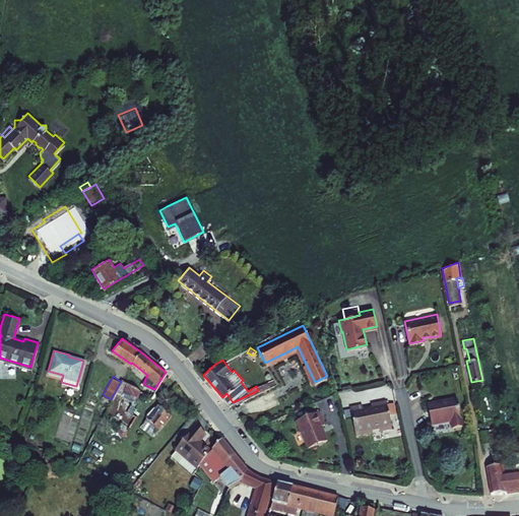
[(276,382),(274,377),(256,386),(258,390),(276,382)]
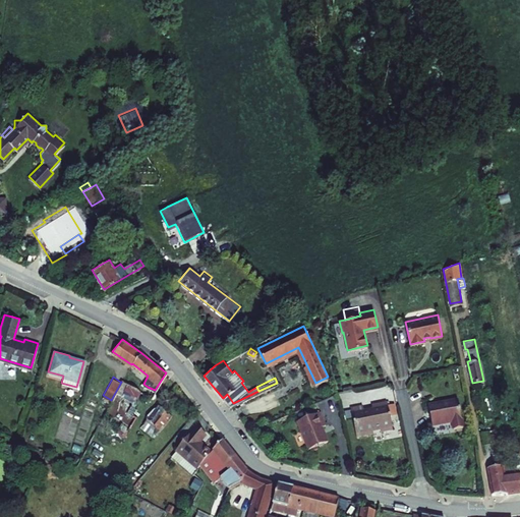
[(132,400),(138,390),(123,381),(117,391),(132,400)]
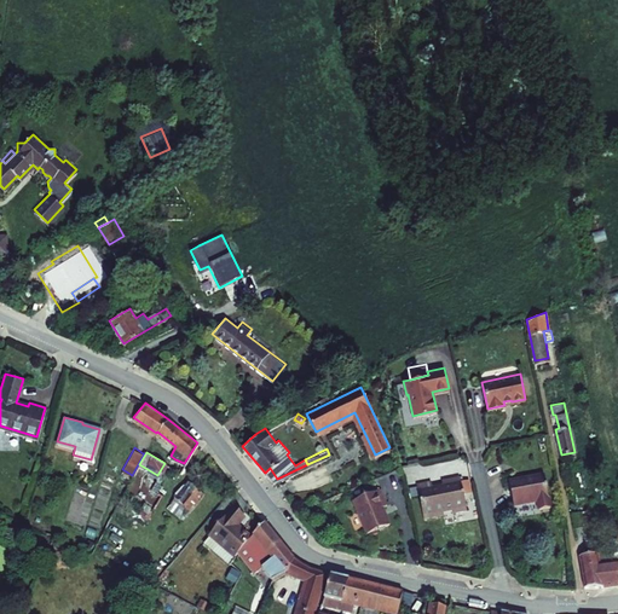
[(171,456),(166,464),(171,467),(175,459),(171,456)]
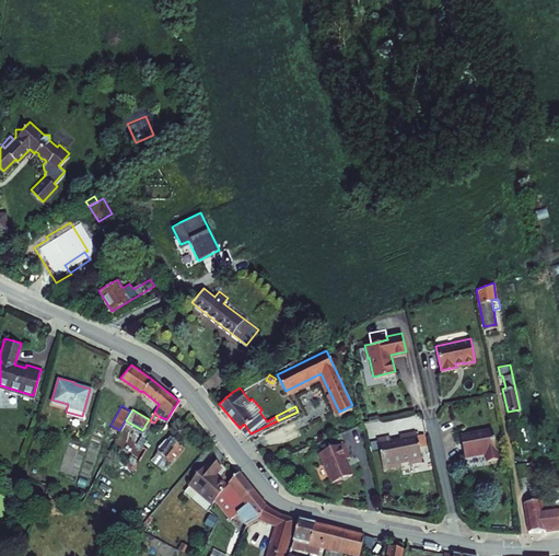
[(240,428),(246,436),(251,433),(244,424),(240,428)]
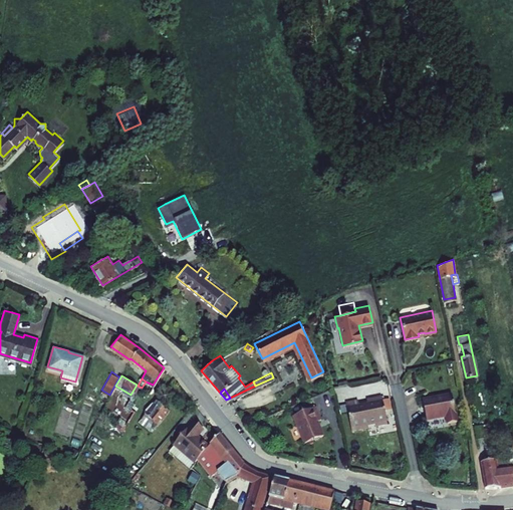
[(457,419),(451,392),(422,398),(426,417),(446,413),(447,421),(457,419)]
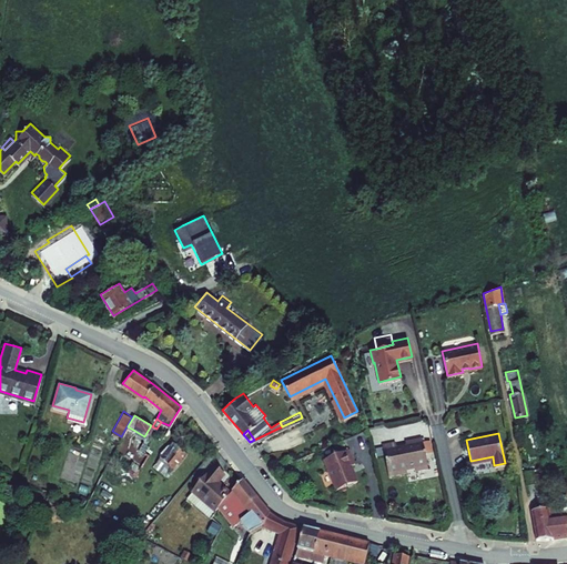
[(415,467),(427,465),(421,435),(404,439),(405,443),(396,444),(395,440),(382,442),(388,474),(406,470),(406,466),(414,465),(415,467)]
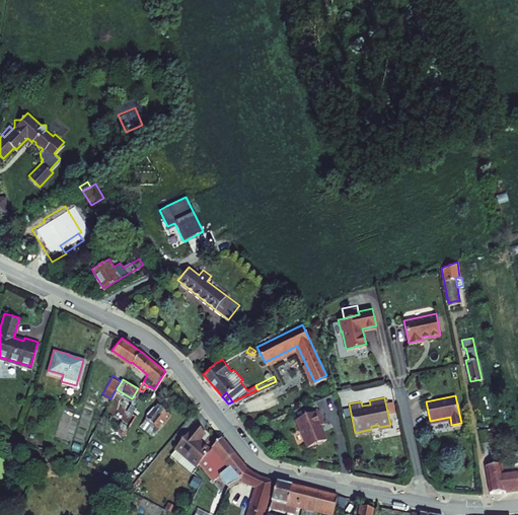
[(170,412),(157,400),(145,415),(158,426),(170,412)]
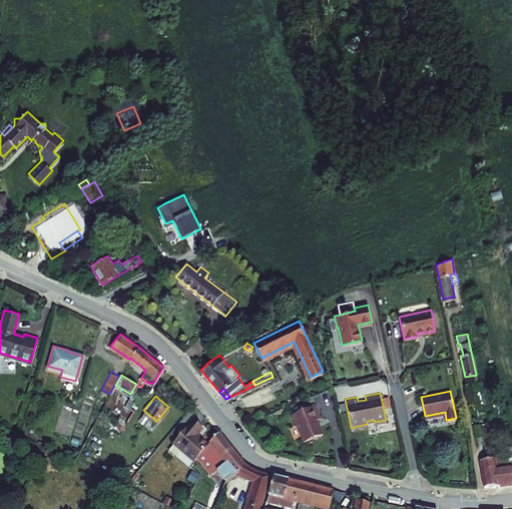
[(320,416),(315,403),(292,413),(303,440),(322,432),(316,418),(320,416)]
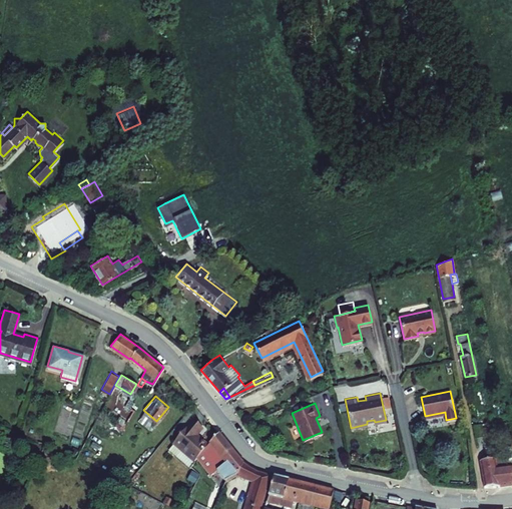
[(156,421),(143,410),(139,416),(152,426),(156,421)]
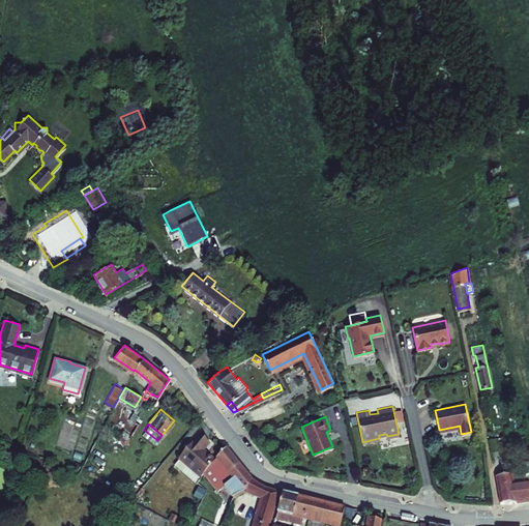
[(197,435),(206,442),(209,439),(200,431),(197,435)]
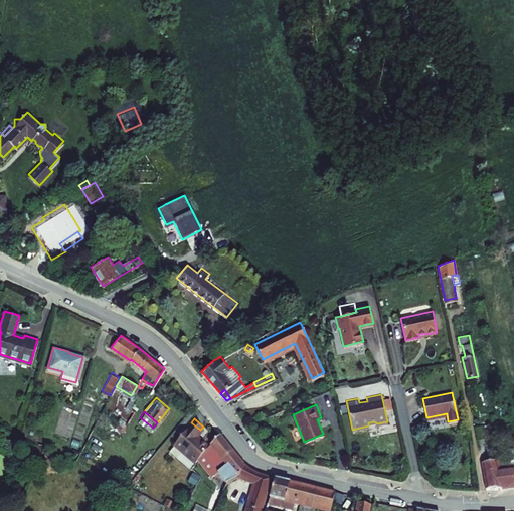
[(429,426),(426,418),(419,420),(420,428),(429,426)]
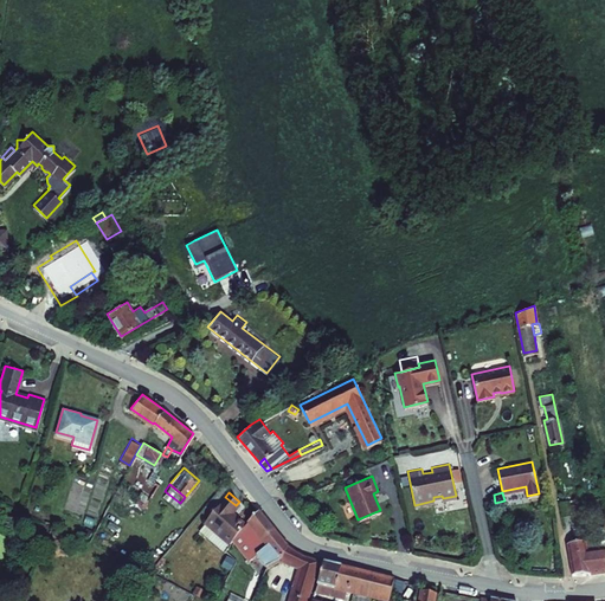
[(232,538),(245,522),(231,511),(236,505),(225,497),(200,527),(225,548),(230,542),(229,541),(232,537),(232,538)]
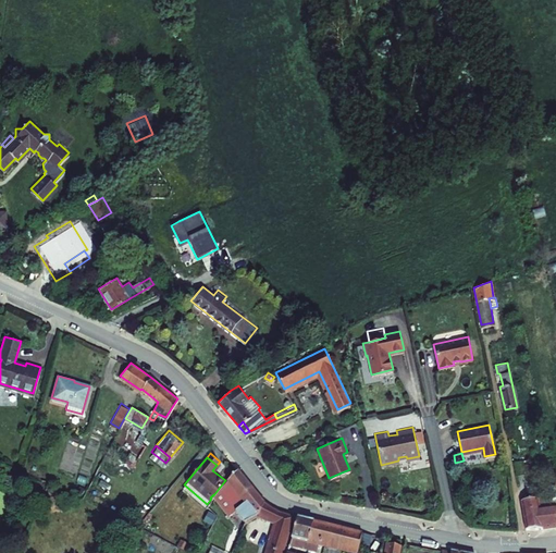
[(522,459),(514,461),(516,474),(524,472),(522,459)]
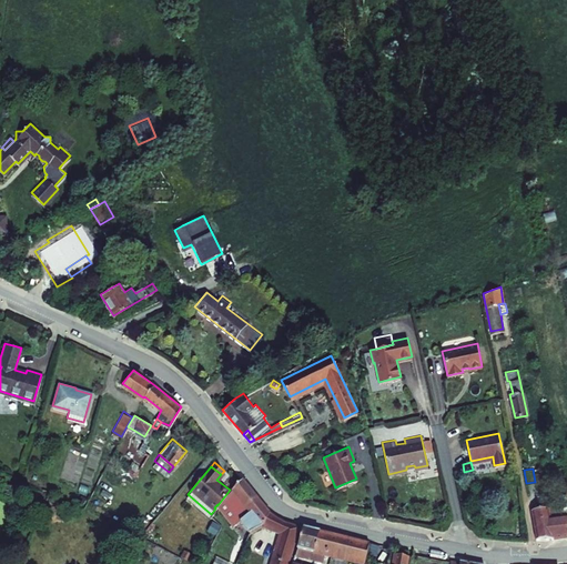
[(269,510),(242,476),(230,490),(218,505),(233,524),(240,519),(249,531),(261,524),(269,510)]
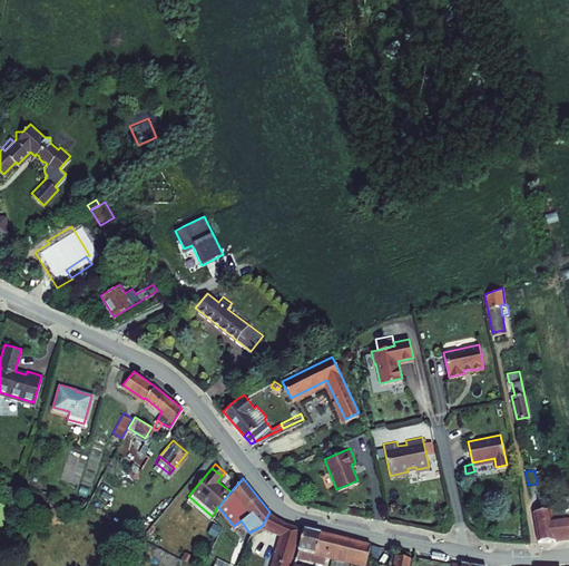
[(559,485),(565,508),(568,507),(568,500),(566,484),(559,485)]
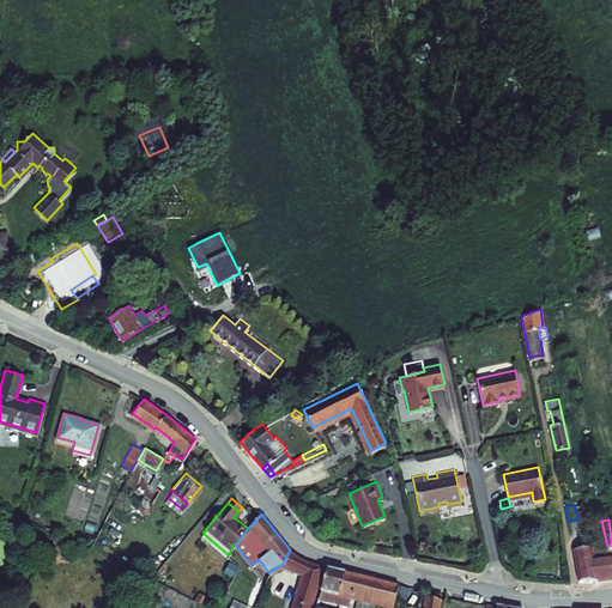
[(201,534),(226,555),(228,554),(203,533),(201,534)]
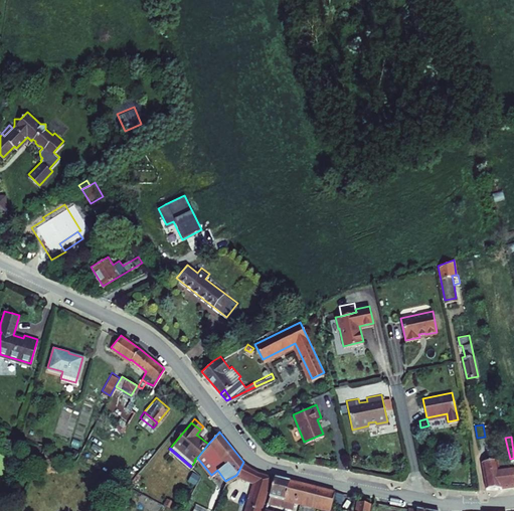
[(498,467),(510,465),(509,459),(502,460),(502,457),(496,458),(498,467)]
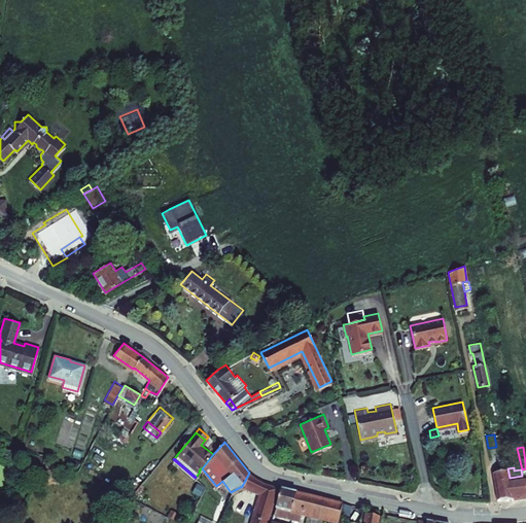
[(513,497),(525,495),(525,475),(522,476),(510,478),(505,479),(504,469),(492,472),(497,497),(513,497)]
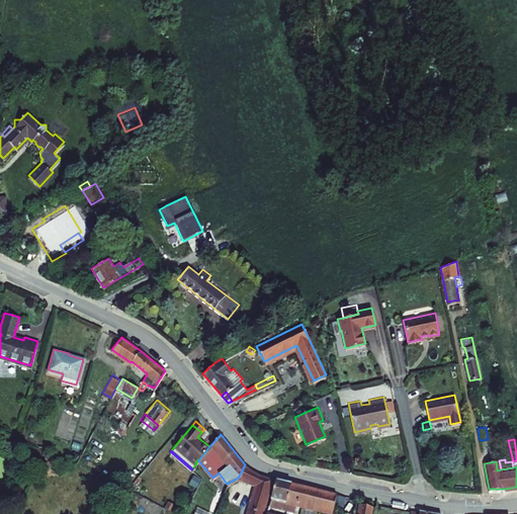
[(261,513),(272,478),(259,474),(256,485),(247,513),(261,513)]
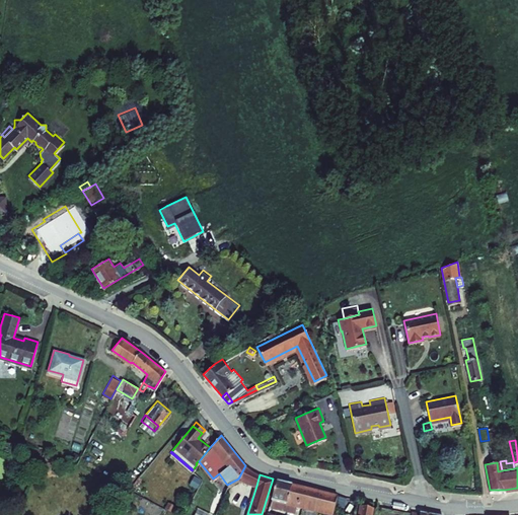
[(337,494),(277,480),(269,505),(295,511),(296,504),(333,513),(337,494)]
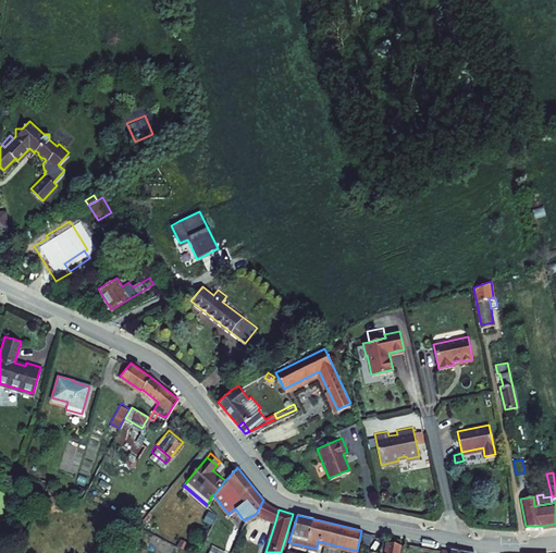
[(370,532),(362,530),(360,538),(368,540),(370,532)]
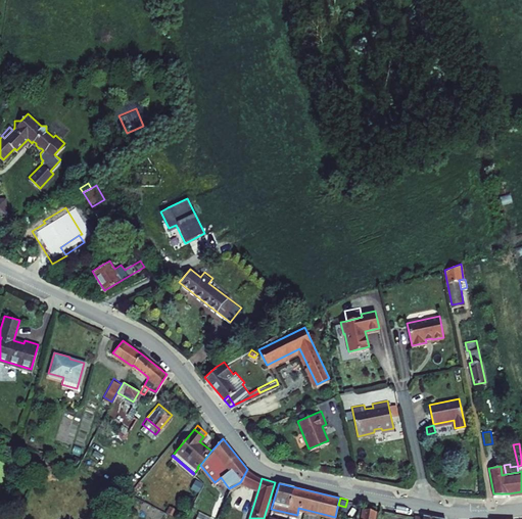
[(373,518),(375,510),(364,508),(362,518),(373,518)]
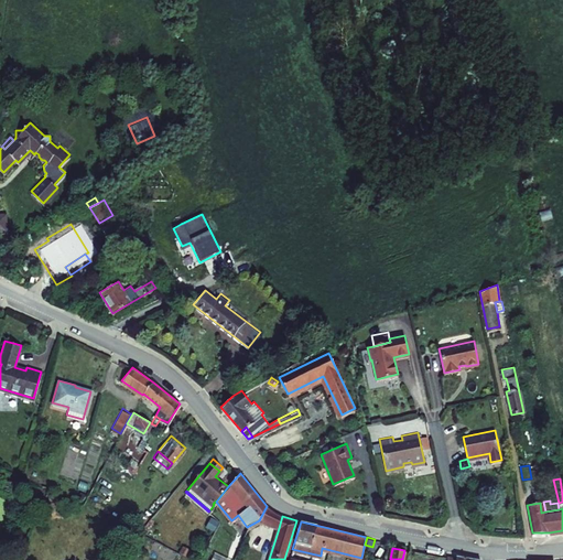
[(214,550),(212,556),(222,559),(233,559),(234,558),(214,550)]
